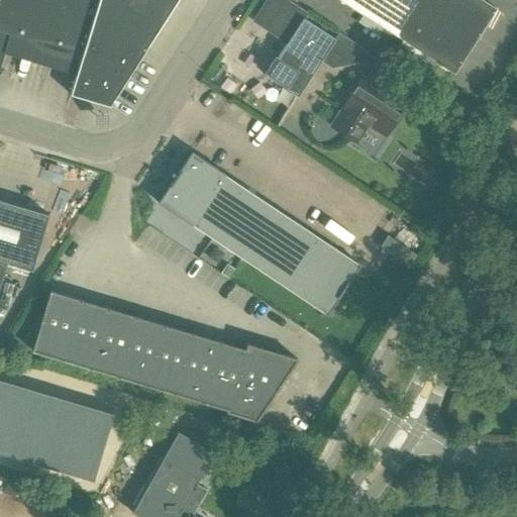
[(0,0),(0,67),(10,34),(81,56),(70,94),(109,106),(177,0),(0,0)]
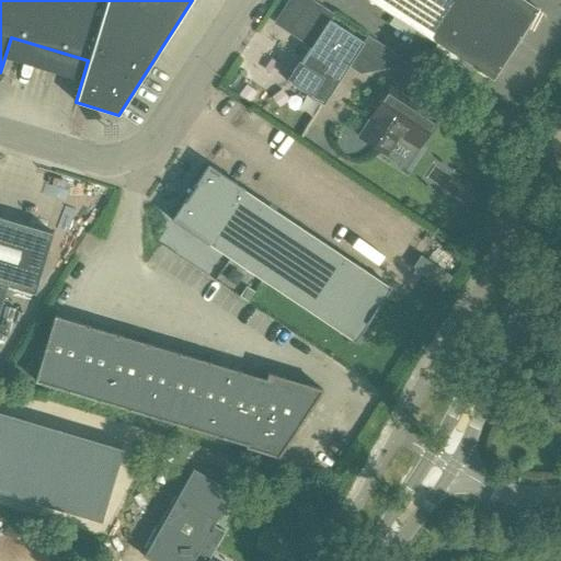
[(363,43),(329,21),(333,15),(309,0),(289,0),(279,15),(316,39),(300,64),(298,63),(289,78),(290,79),(288,82),(322,104),(348,65),(363,43)]
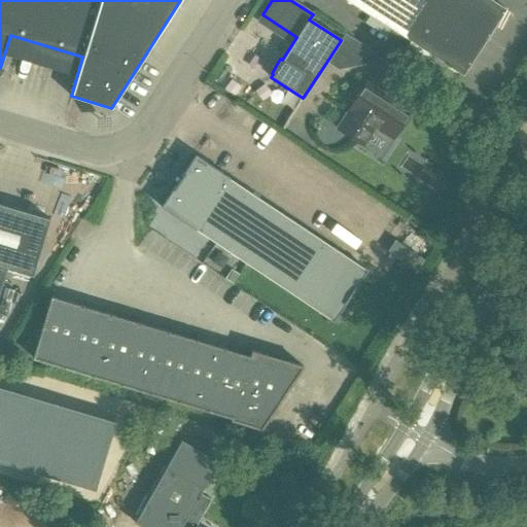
[(348,0),(370,14),(370,13),(463,74),(506,7),(495,0),(348,0)]
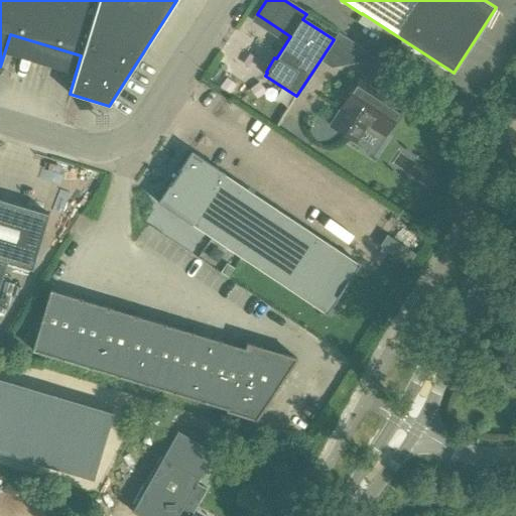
[(338,33),(334,39),(320,59),(332,68),(349,40),(338,33)]
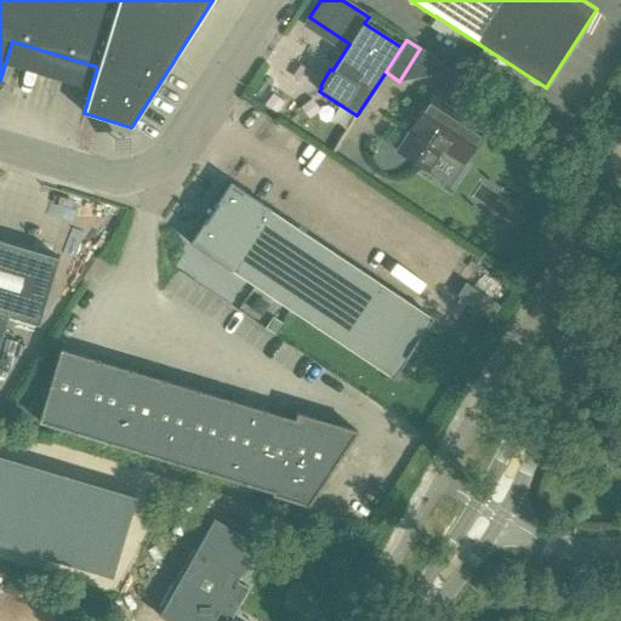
[(431,98),(394,154),(421,171),(432,178),(446,155),(461,164),(482,134),(456,117),(457,115),(431,98)]
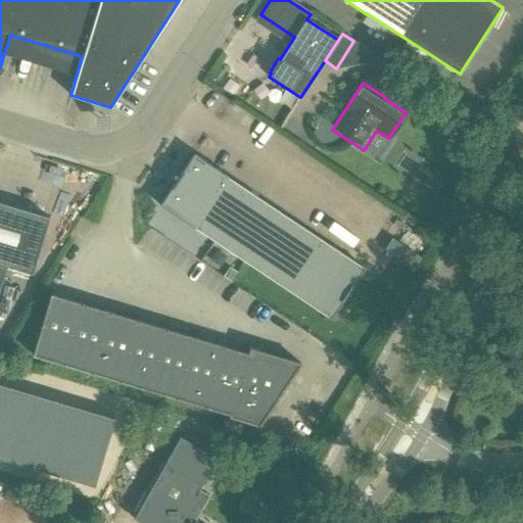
[(159,205),(193,228),(193,227),(327,317),(330,319),(364,268),(361,266),(227,177),(193,154),(159,205)]
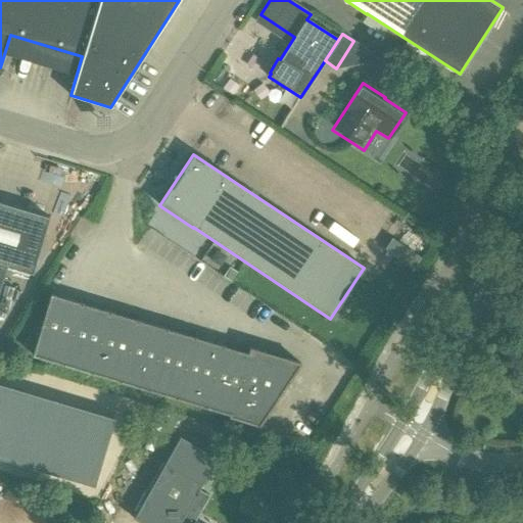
[(0,286),(6,267),(32,274),(49,218),(0,202),(0,286)]
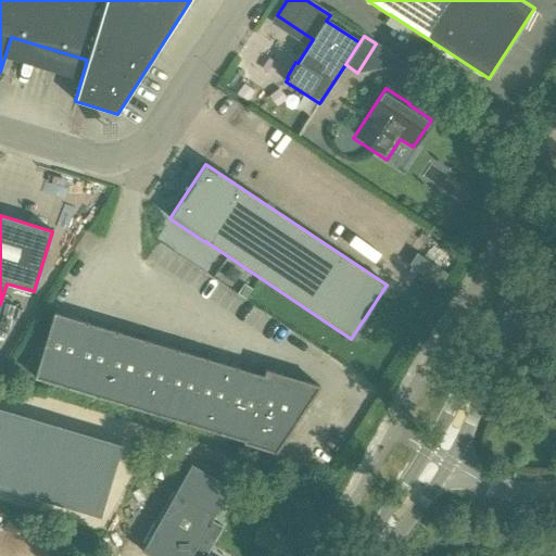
[(243,285),(237,294),(238,295),(245,300),(252,291),(243,285)]
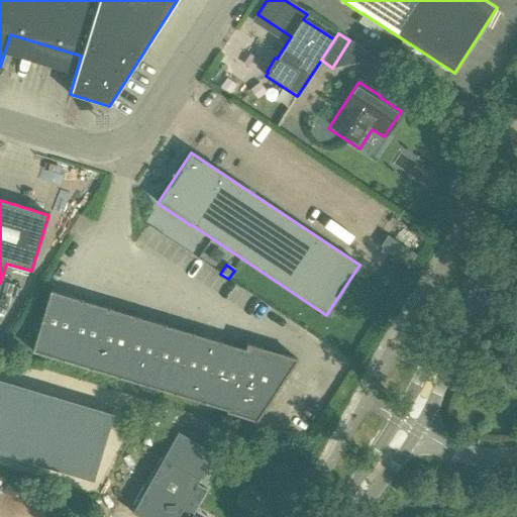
[(31,351),(60,359),(78,300),(56,293),(52,292),(49,291),(31,351)]
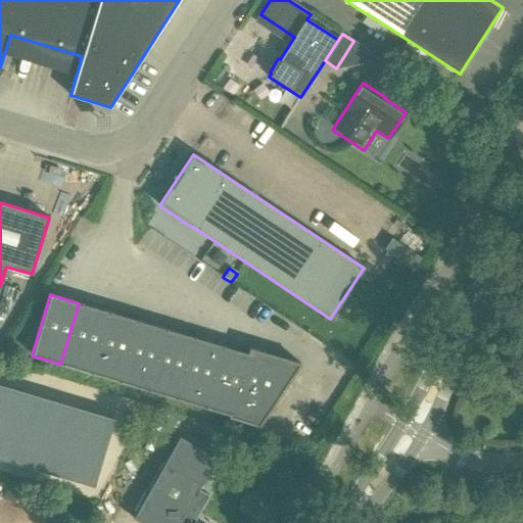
[(60,364),(89,372),(106,312),(84,304),(81,303),(79,303),(60,364)]
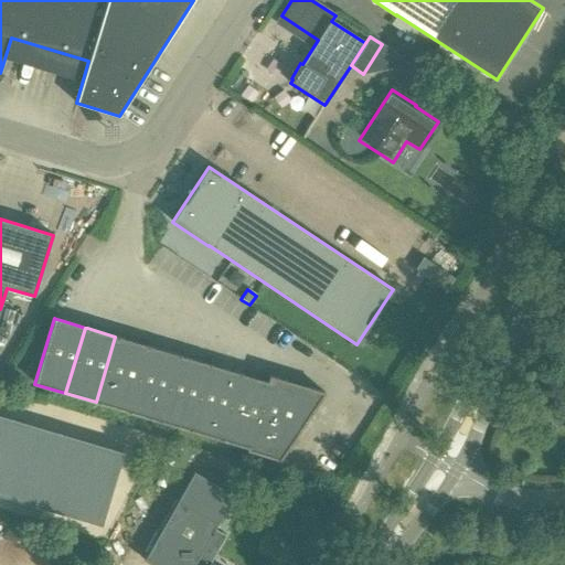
[(96,402),(126,411),(146,345),(115,337),(96,402)]
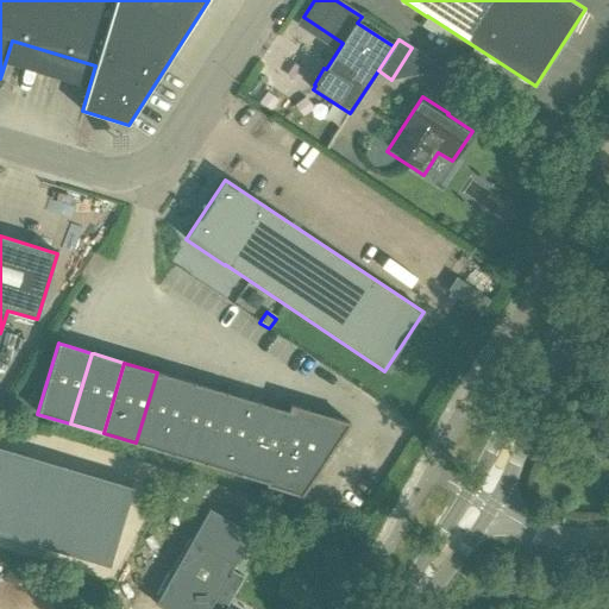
[(136,443),(169,453),(189,382),(157,372),(136,443)]
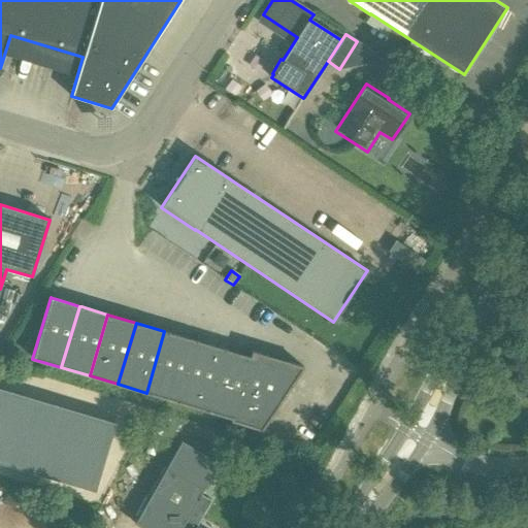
[(146,393),(174,401),(193,340),(164,331),(146,393)]
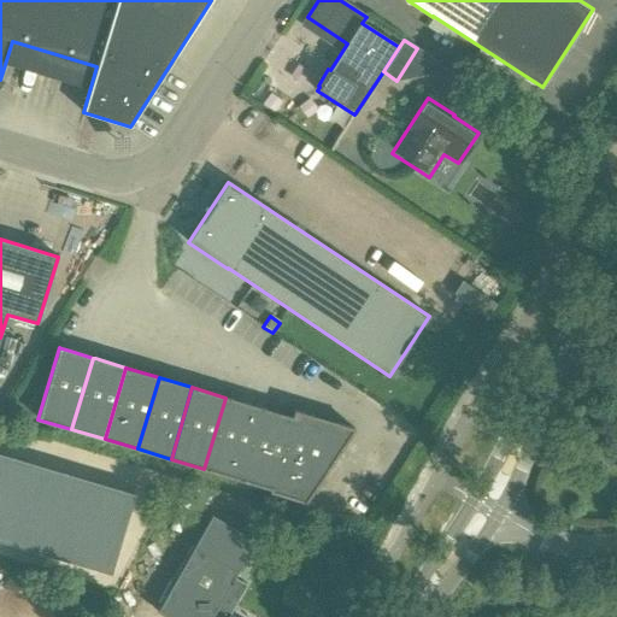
[(204,469),(238,479),(259,407),(225,398),(204,469)]
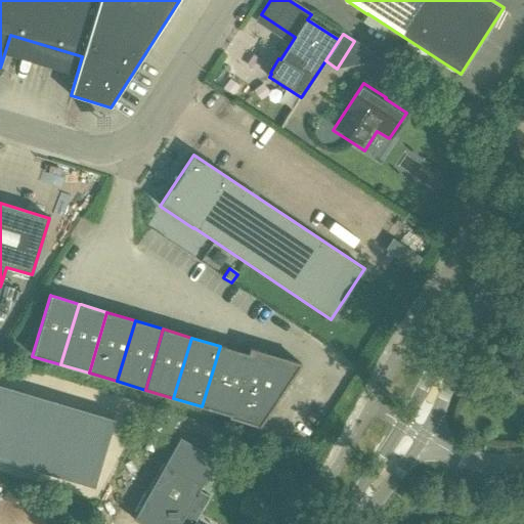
[(202,406),(230,416),(248,354),(220,346),(202,406)]
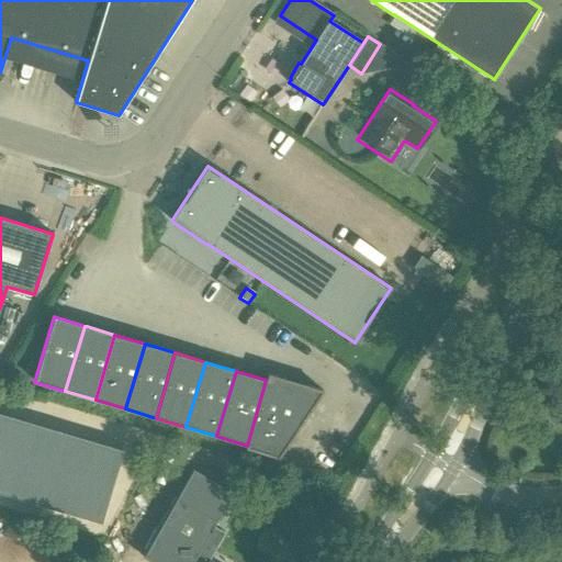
[(268,374),(266,380),(247,446),(246,448),(268,454),(278,458),(322,390),(268,374)]
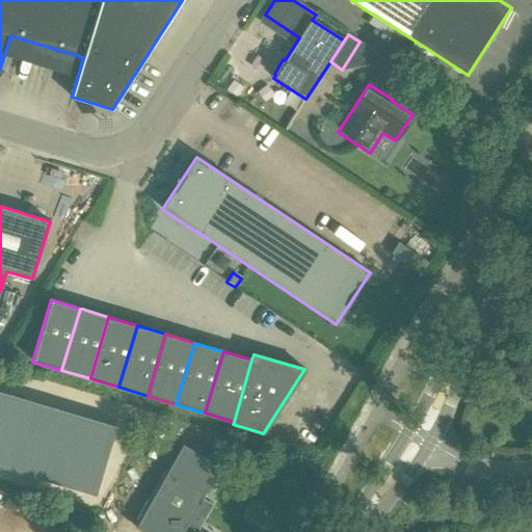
[(0,389),(0,466),(95,494),(115,424),(0,389)]
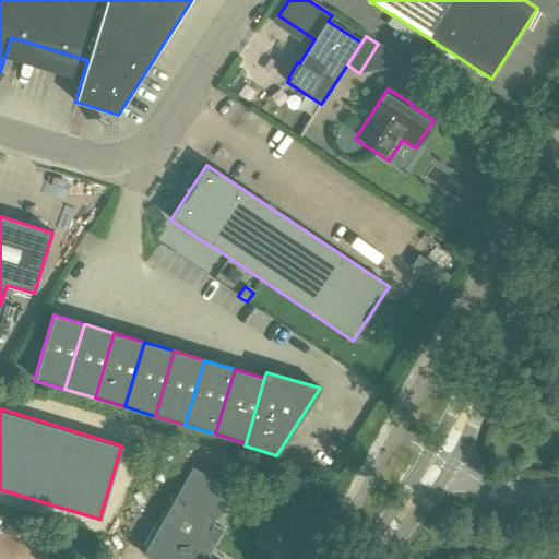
[(266,452),(245,445),(241,455),(264,462),(266,452)]
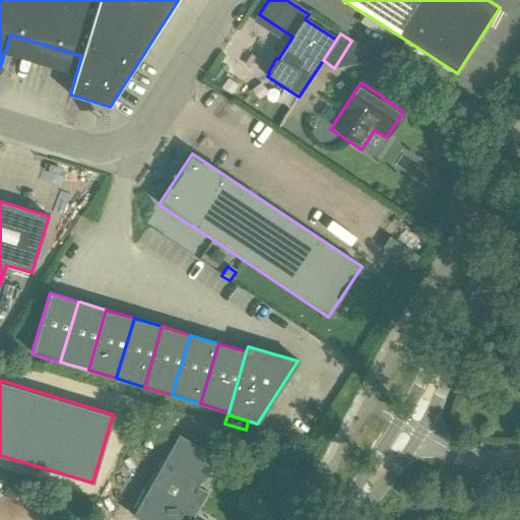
[(134,516),(140,519),(197,519),(194,518),(207,494),(197,489),(215,457),(180,437),(134,516)]
